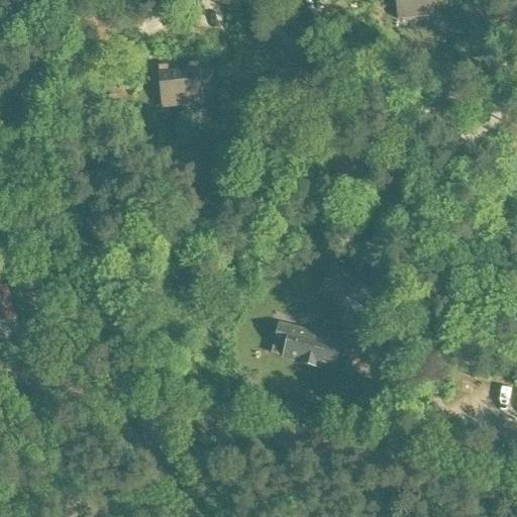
[(396,0),(399,20),(418,18),(416,0),(396,0)]
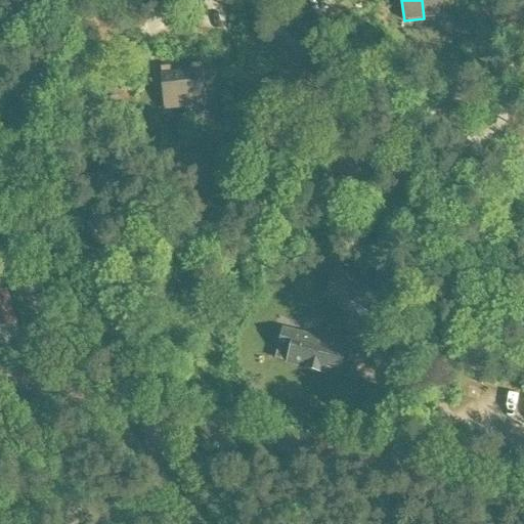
[(422,0),(424,18),(444,16),(442,0),(422,0)]
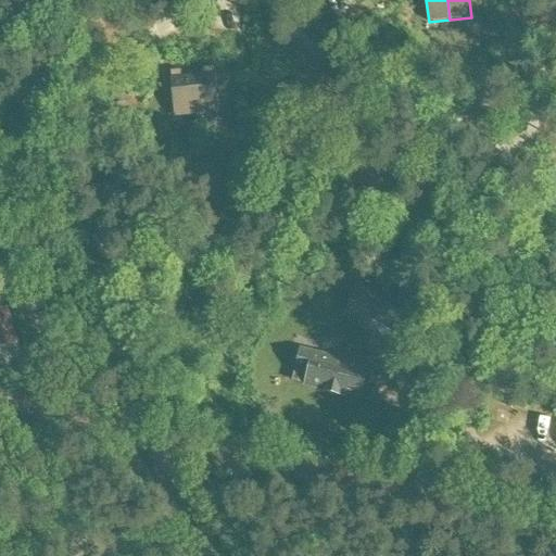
[(193,76),(197,114),(218,113),(215,68),(202,70),(203,75),(193,76)]
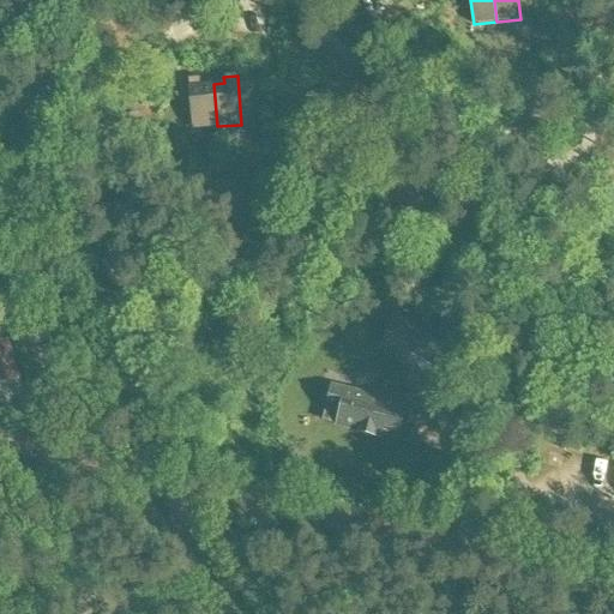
[(192,128),(217,126),(214,84),(199,85),(199,78),(188,79),(190,86),(192,128)]
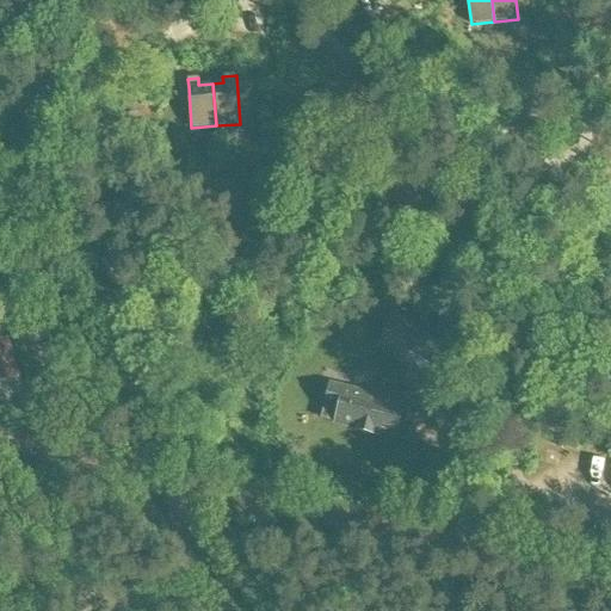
[(387,310),(378,346),(426,357),(434,321),(387,310)]
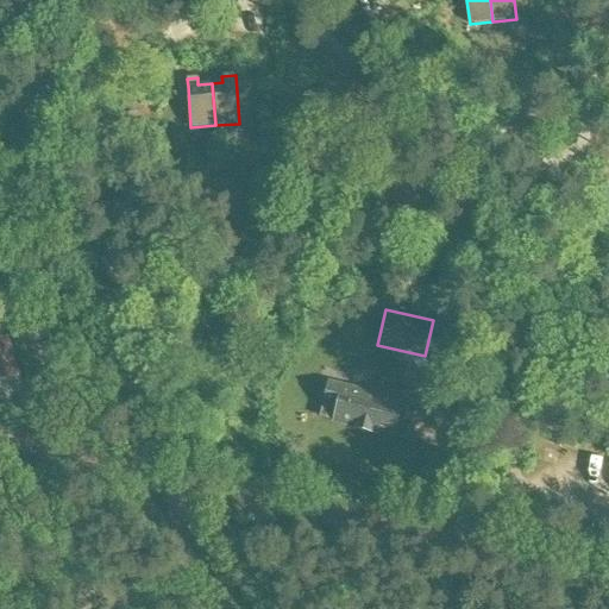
[(7,338),(0,340),(0,389),(1,389),(0,385),(0,381),(19,375),(12,355),(14,353),(7,338)]
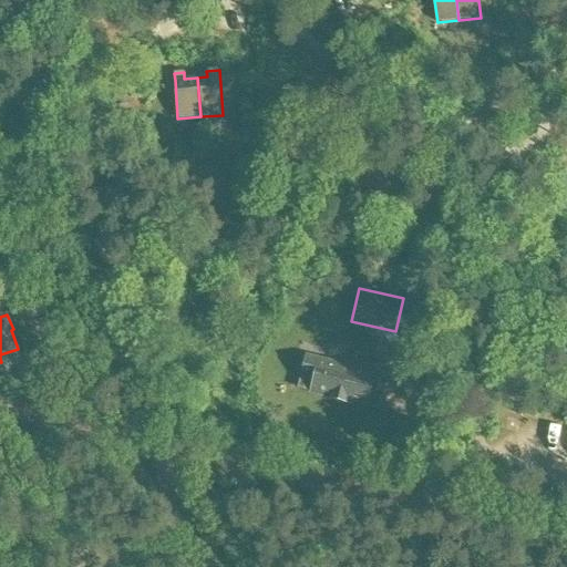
[(380,411),(388,378),(307,357),(299,391),(380,411)]
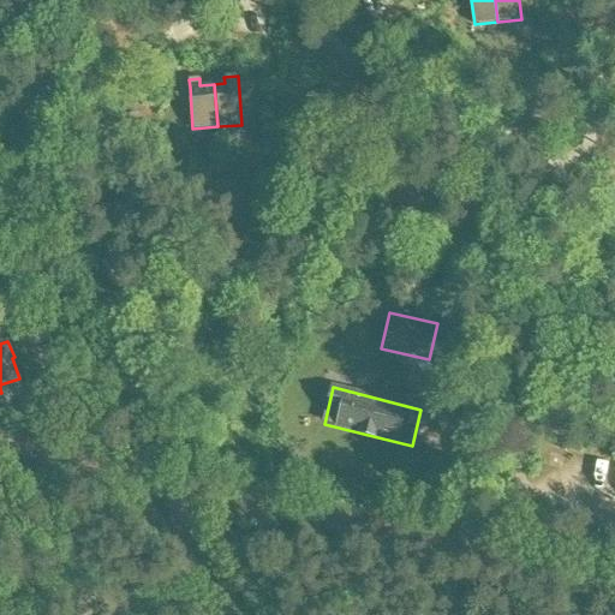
All buildings are outlined.
